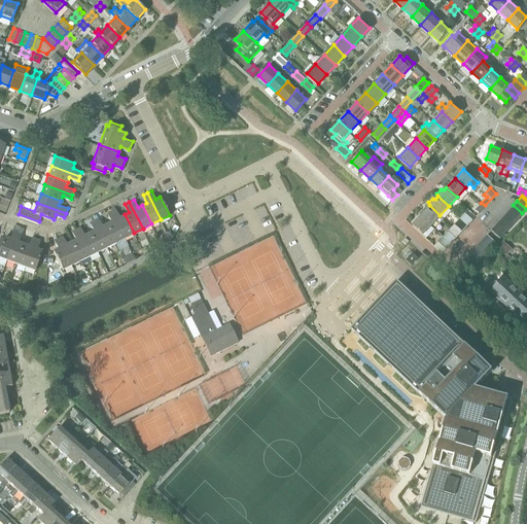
[(479,211),(485,205),(481,203),(476,208),(479,211)]
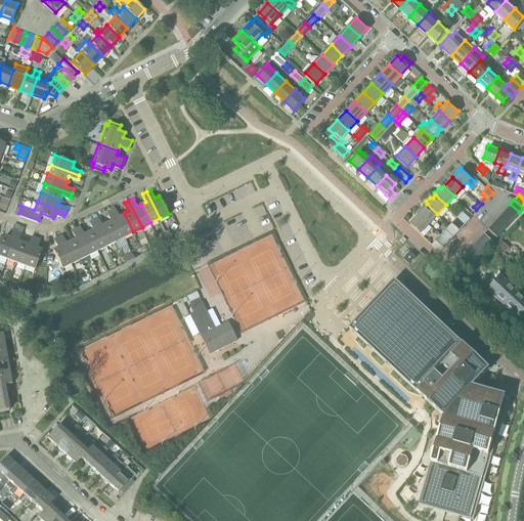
[(419,213),(429,223),(437,214),(427,204),(424,207),(422,206),(418,210),(419,213)]
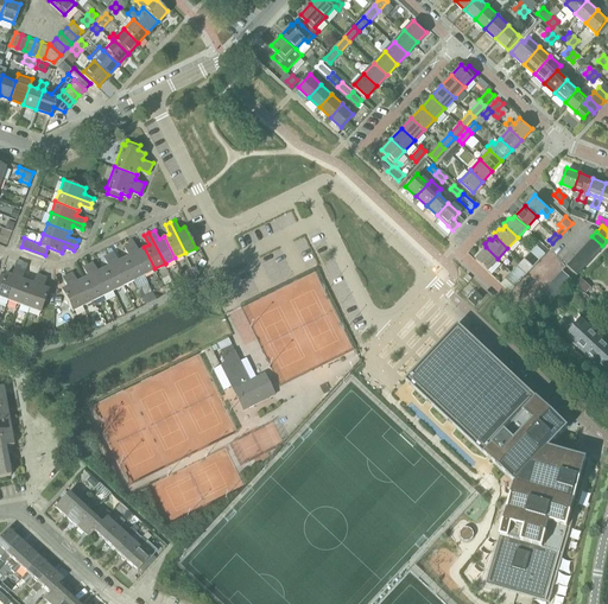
[(597,250),(602,246),(591,236),(587,241),(597,250)]
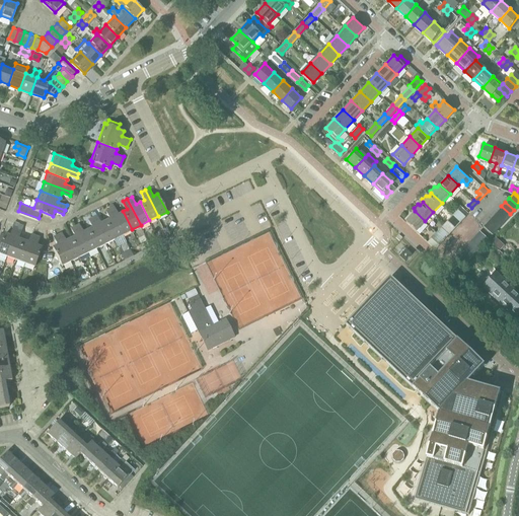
[(132,229),(123,211),(119,213),(115,205),(109,207),(123,233),(132,229)]
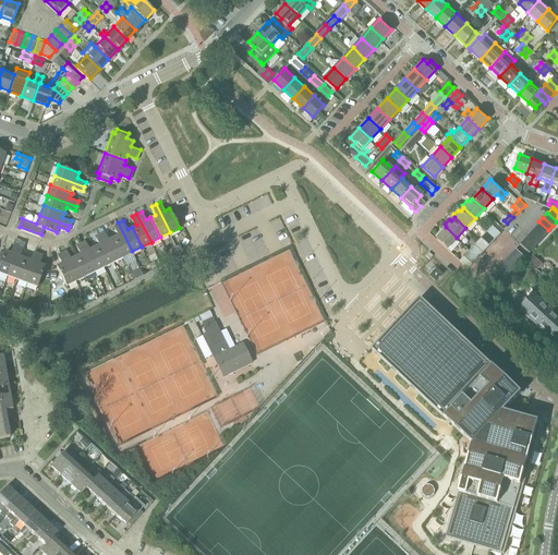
[(544,236),(548,230),(538,221),(534,227),(544,236)]
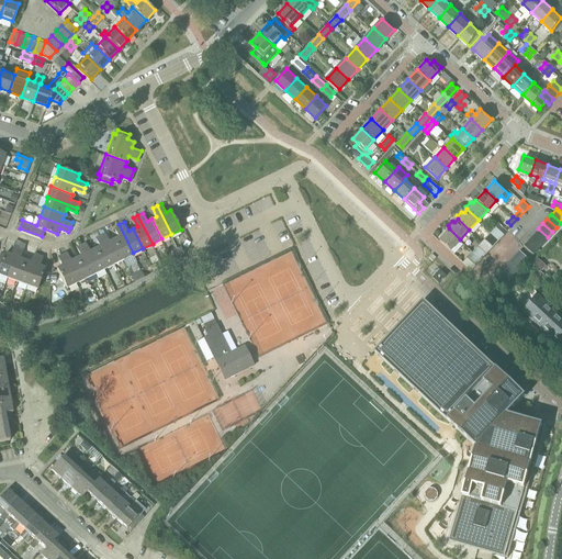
[(123,258),(133,253),(119,224),(114,226),(119,235),(113,238),(123,258)]
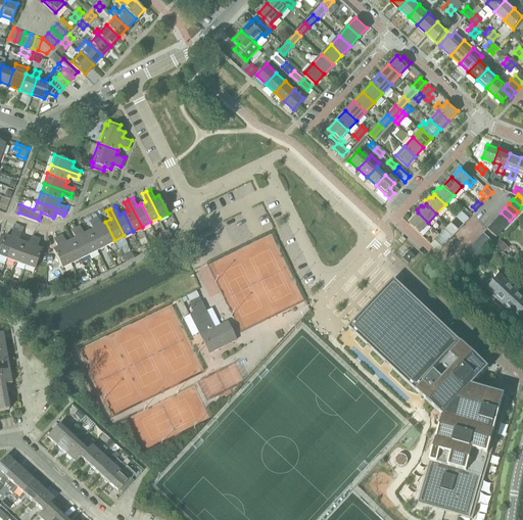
[(456,215),(464,222),(469,217),(466,214),(461,209),(456,215)]
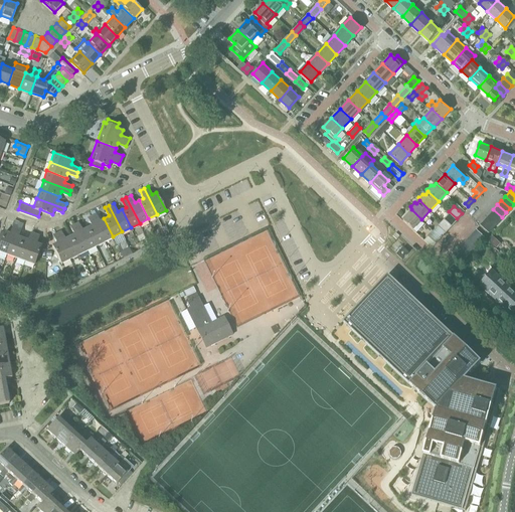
[(413,228),(421,219),(411,209),(402,218),(413,228)]
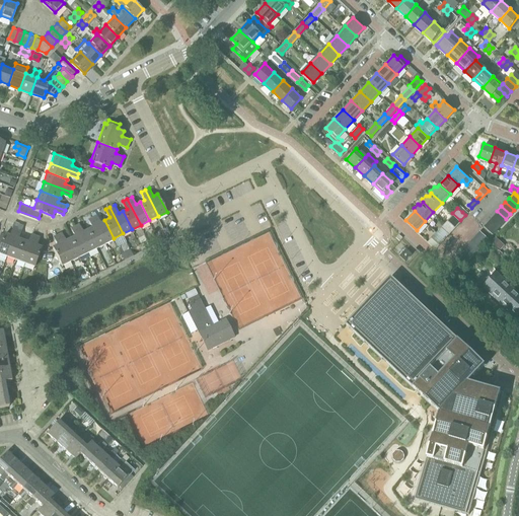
[(493,215),(502,223),(506,219),(497,211),(493,215)]
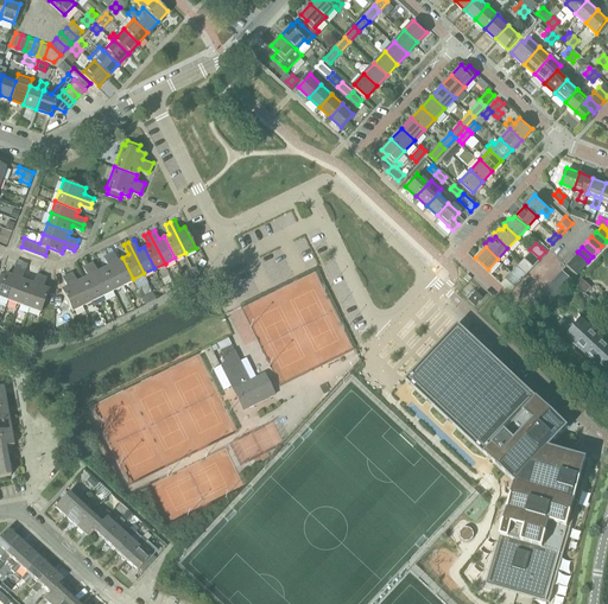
[(524,256),(530,261),(533,265),(539,258),(530,249),(524,256)]
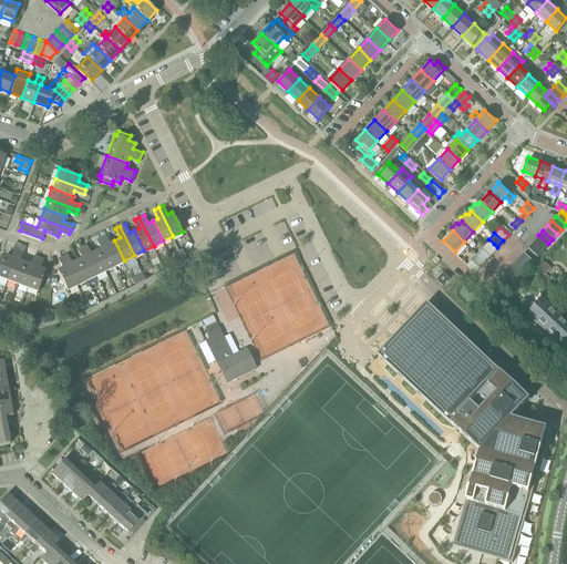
[(124,260),(114,241),(110,243),(105,234),(101,236),(115,265),(124,260)]
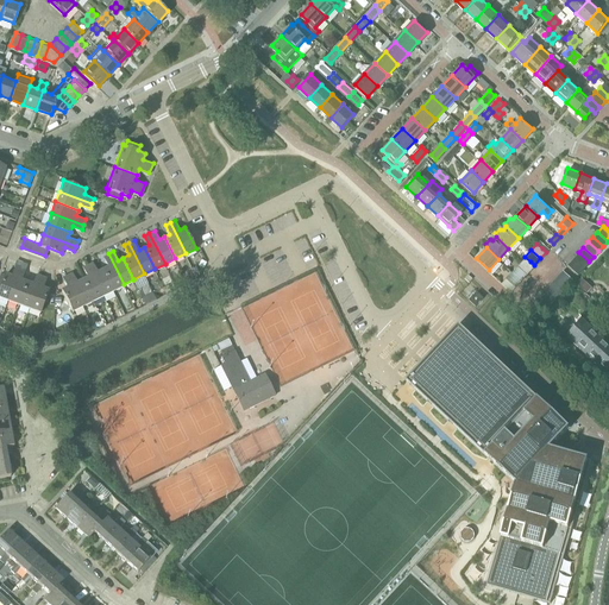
[(583,268),(589,262),(578,252),(573,258),(583,268)]
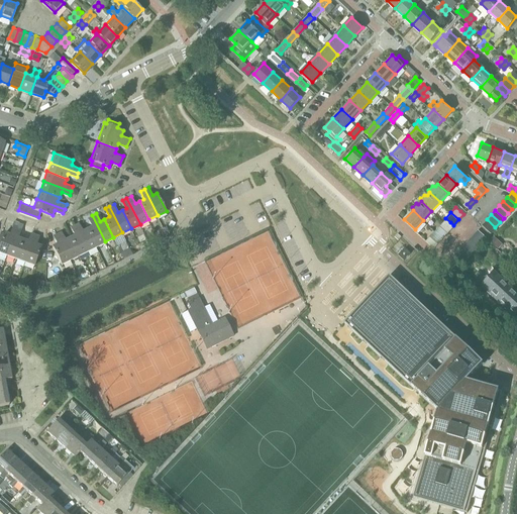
[(96,245),(105,241),(92,215),(88,217),(92,225),(87,227),(96,245)]
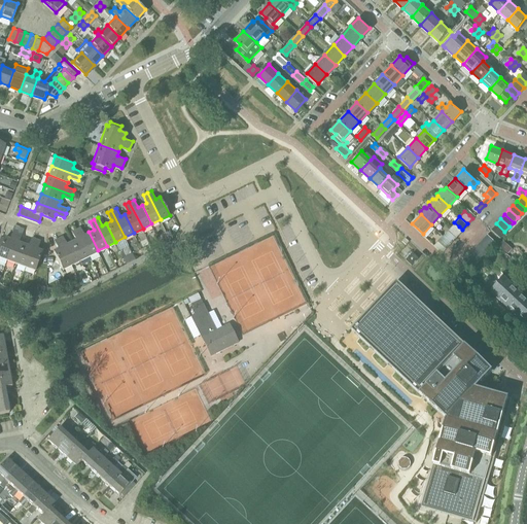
[(500,236),(504,232),(496,223),(491,228),(500,236)]
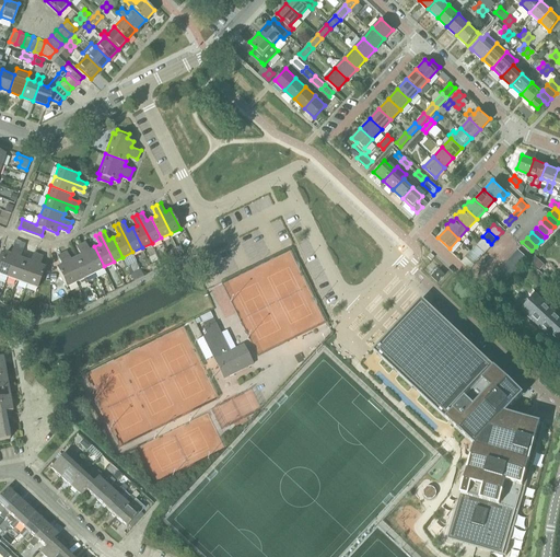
[(104,266),(94,246),(90,248),(85,240),(81,242),(95,271),(104,266)]
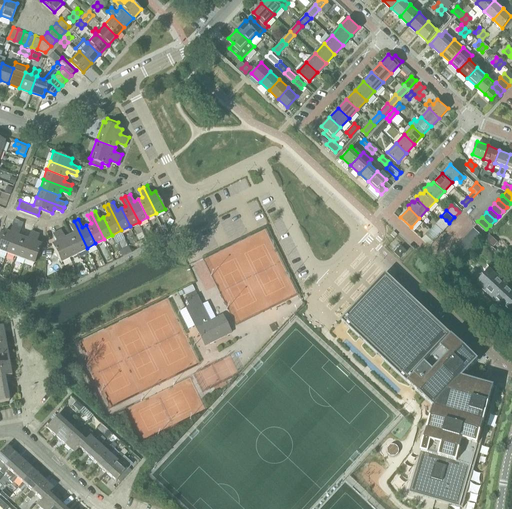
[(78,252),(87,248),(74,221),(70,223),(74,231),(69,234),(78,252)]
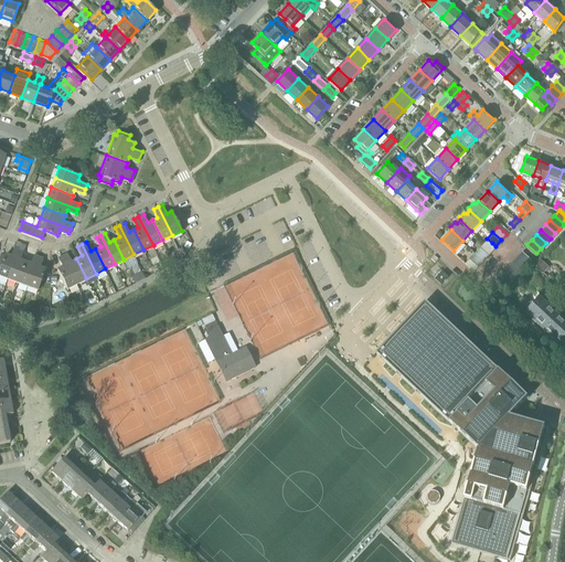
[(0,275),(8,278),(19,247),(16,246),(14,245),(11,255),(6,253),(0,266),(0,275)]
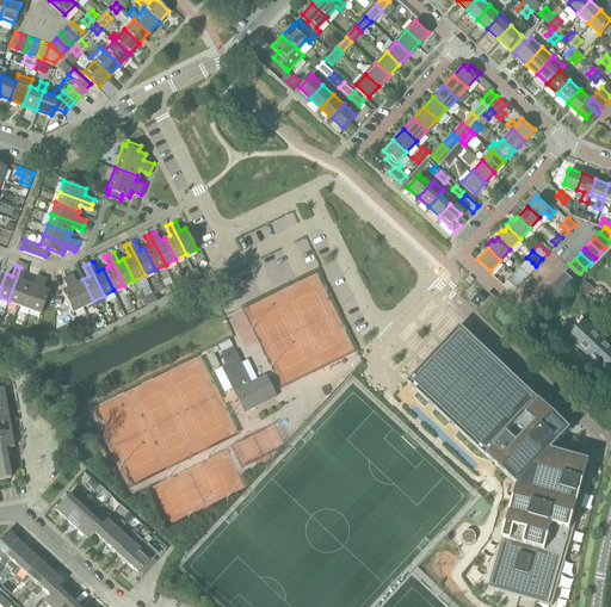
[(513,272),(523,280),(529,273),(519,265),(513,272)]
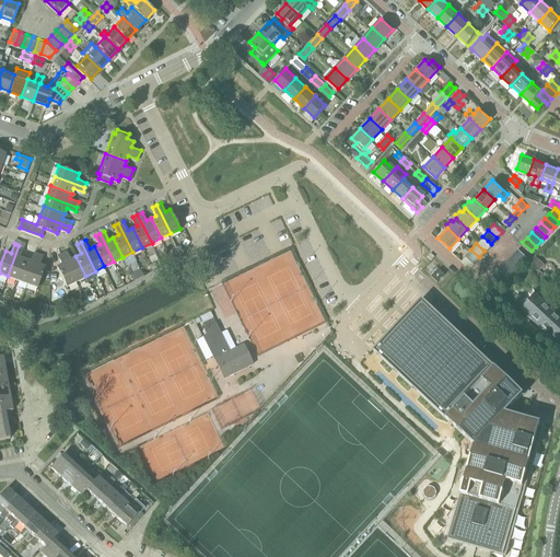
[(18,279),(25,258),(21,256),(24,247),(19,245),(8,276),(18,279)]
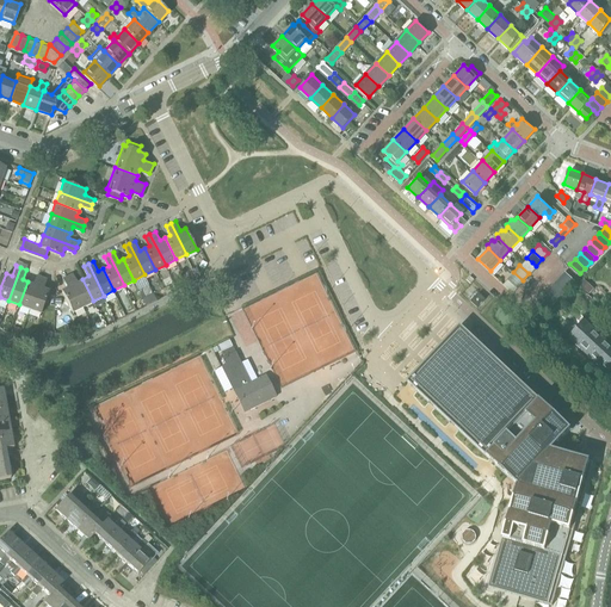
[(560,274),(571,284),(575,279),(565,270),(560,274)]
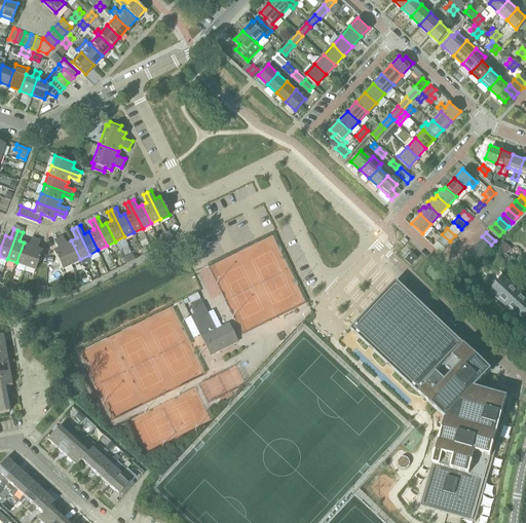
[(80,259),(71,240),(67,243),(63,234),(59,236),(72,263),(80,259)]
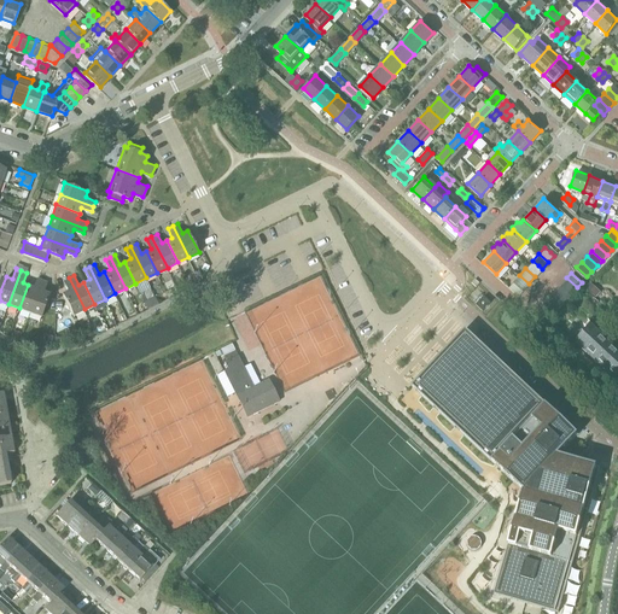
[(513,281),(519,286),(523,290),(529,284),(519,275),(513,281)]
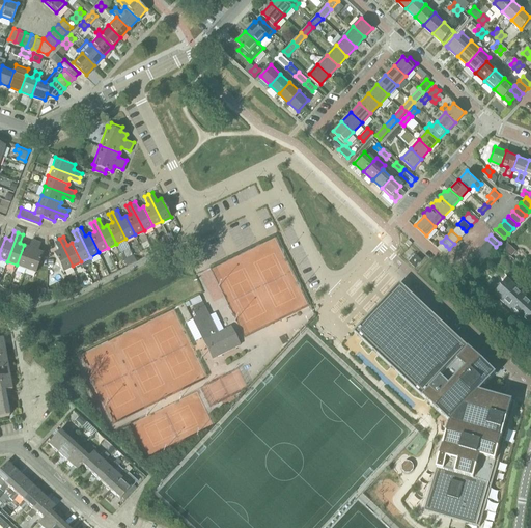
[(26,268),(36,240),(32,238),(29,247),(24,245),(17,265),(26,268)]
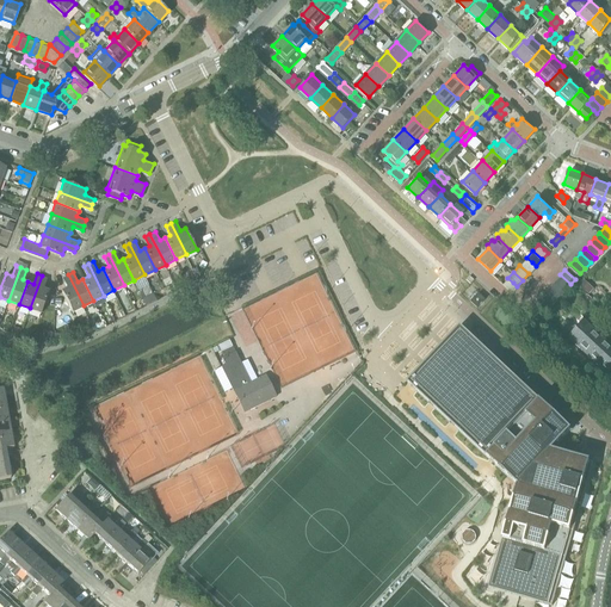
[(73,311),(84,305),(68,274),(63,277),(68,286),(62,289),(73,311)]
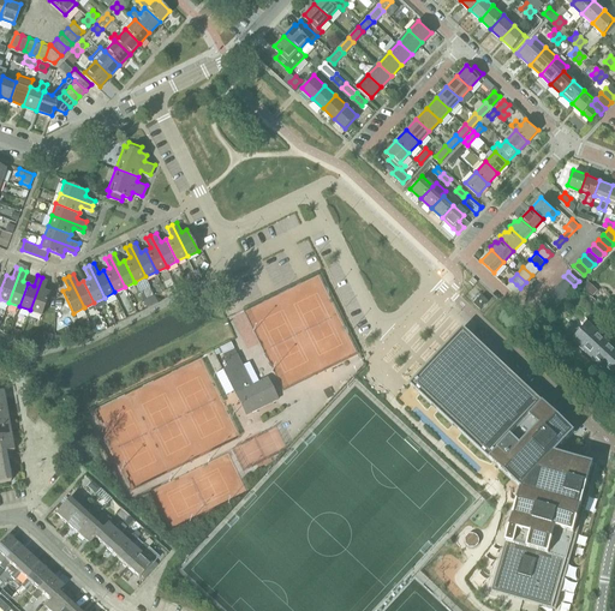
[(568,292),(574,286),(563,276),(559,282),(568,292)]
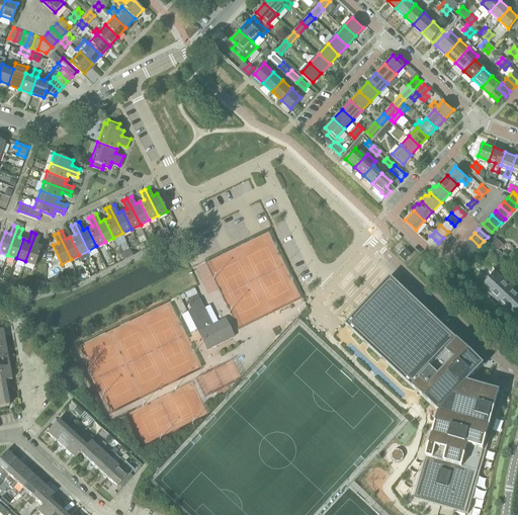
[(35,234),(25,261),(34,265),(41,246),(37,244),(40,236),(35,234)]
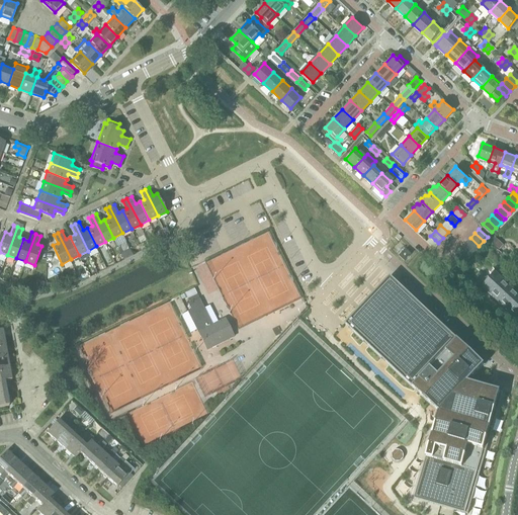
[(495,235),(491,239),(499,247),(503,243),(495,235)]
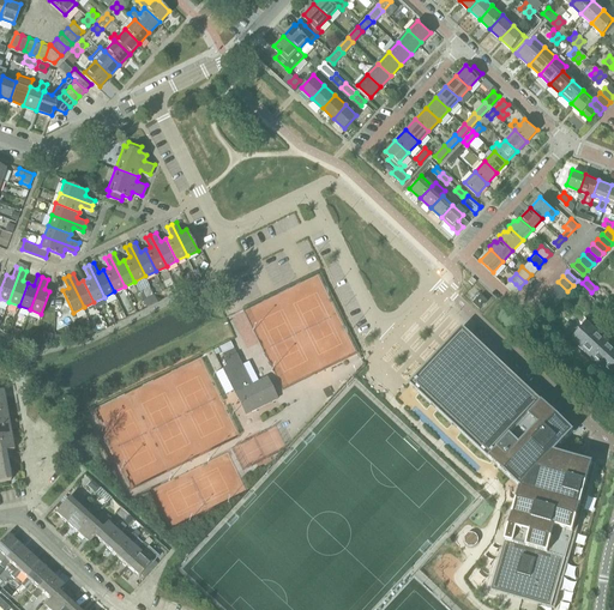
[(563,296),(567,291),(558,282),(553,287),(563,296)]
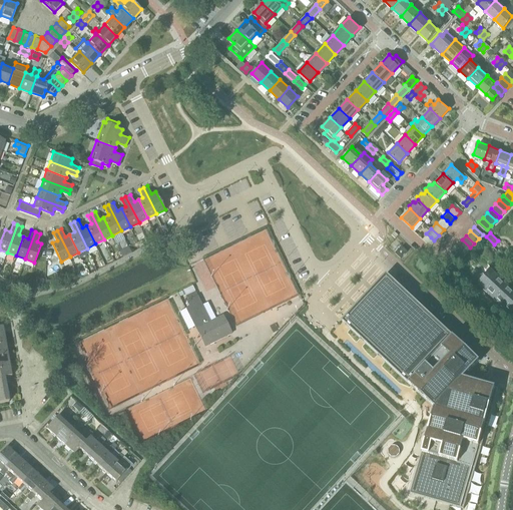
[(411,245),(403,238),(397,244),(406,251),(411,245)]
